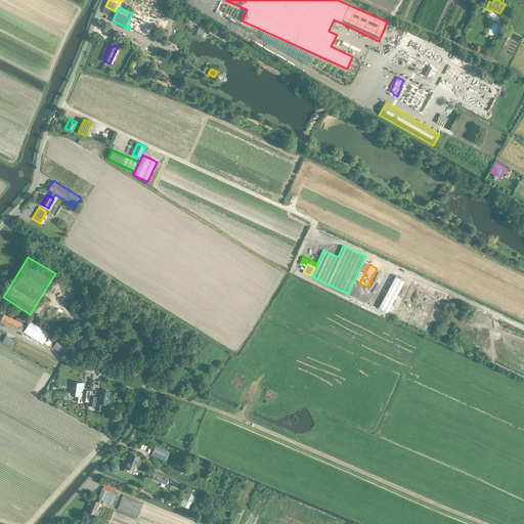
[(380,267),(361,302),(375,309),(393,274),(380,267)]
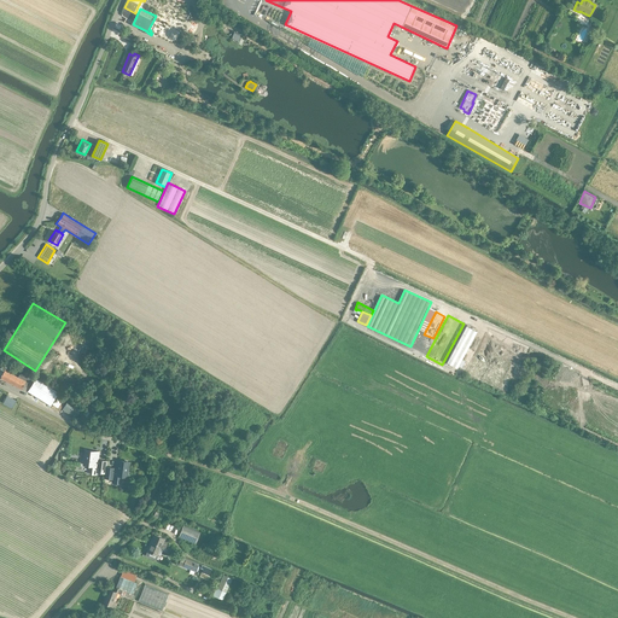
[(467,325),(447,366),(455,369),(478,330),(467,325)]
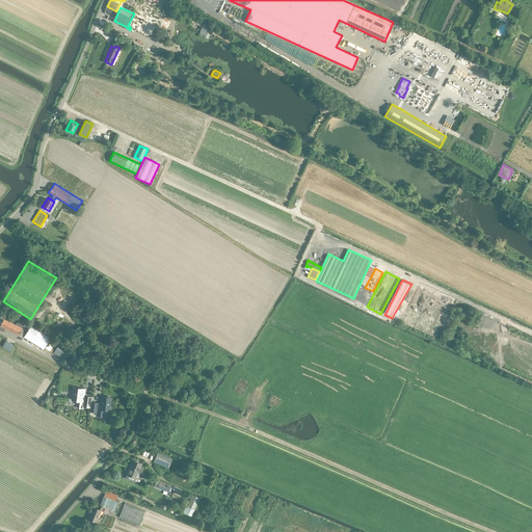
[(102,294),(95,289),(89,296),(97,301),(102,294)]
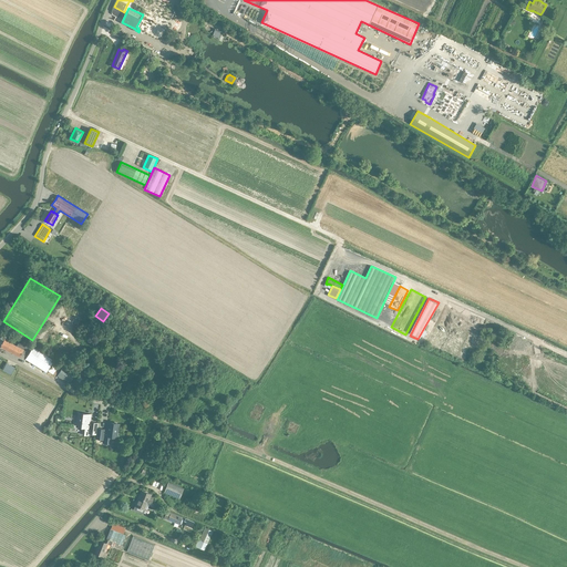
[(0,347),(20,357),(24,359),(28,352),(23,350),(0,338),(1,336),(0,334),(0,347)]
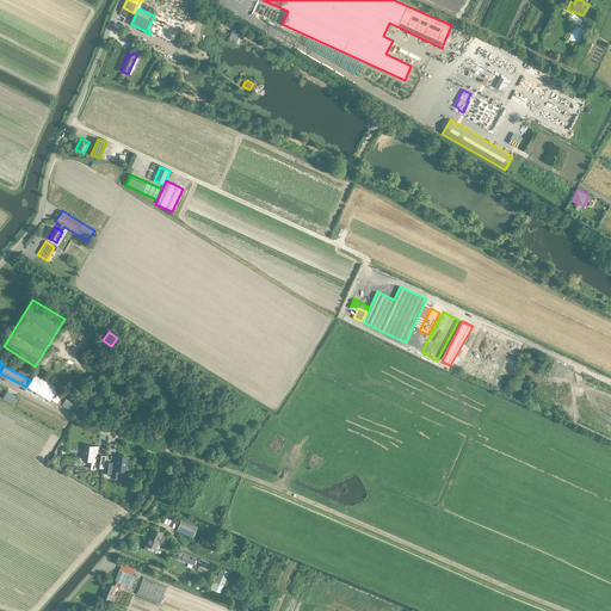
[(35,374),(28,388),(50,401),(59,388),(35,374)]
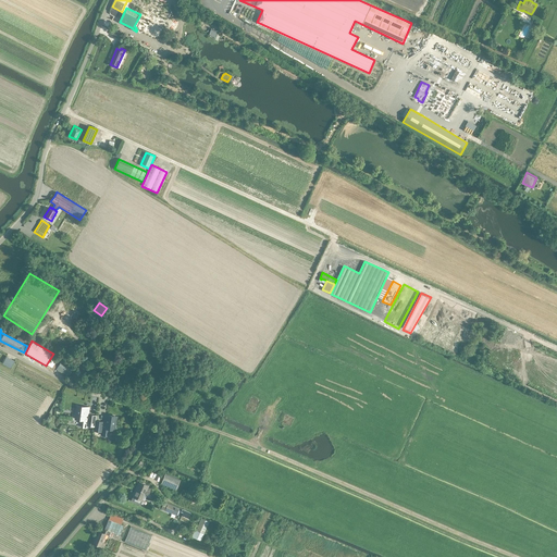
[(52,368),(54,363),(58,358),(53,355),(48,364),(52,368)]
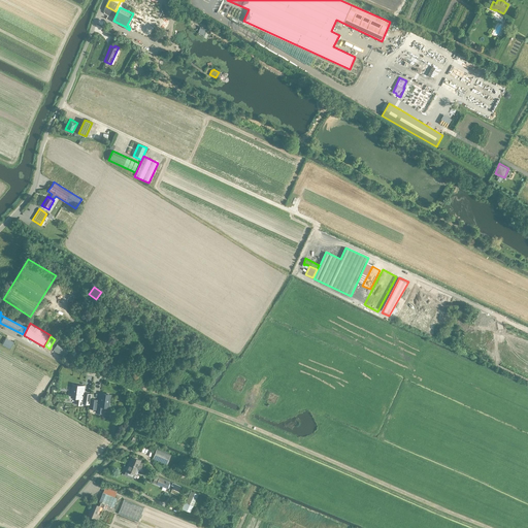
[(6,337),(4,342),(11,345),(13,340),(6,337)]
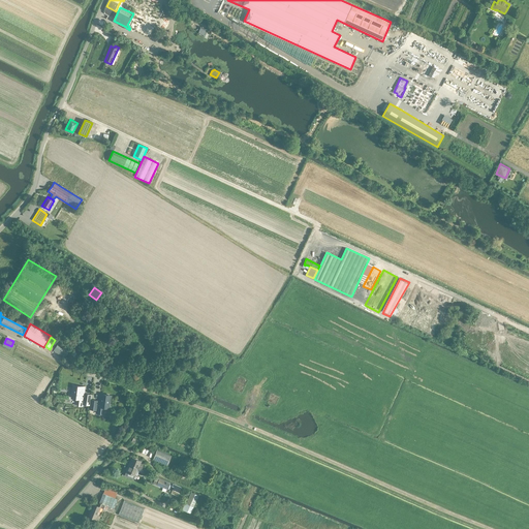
[(72,347),(78,351),(82,347),(74,341),(70,345),(72,347)]
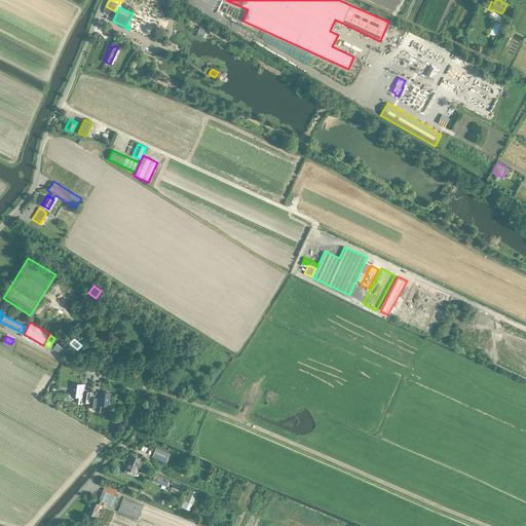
[(59,340),(53,348),(65,355),(70,347),(59,340)]
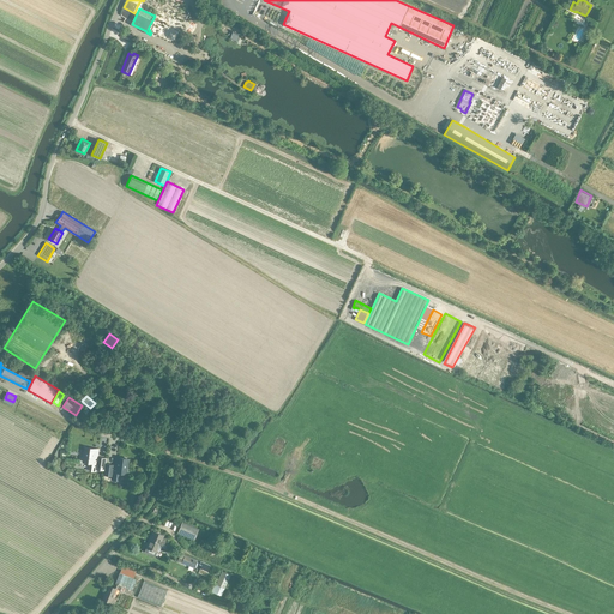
[(78,416),(86,421),(90,414),(94,416),(96,411),(90,408),(84,403),(80,409),(83,410),(78,416)]
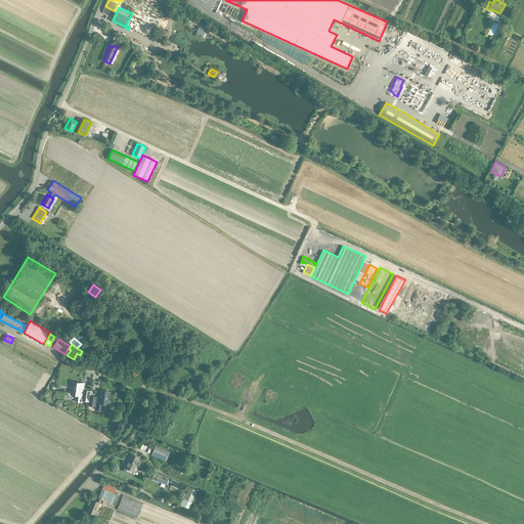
[(83,401),(89,401),(89,398),(90,396),(91,391),(83,390),(84,386),(80,385),(81,383),(73,382),(72,394),(77,395),(76,402),(82,403),(83,401)]
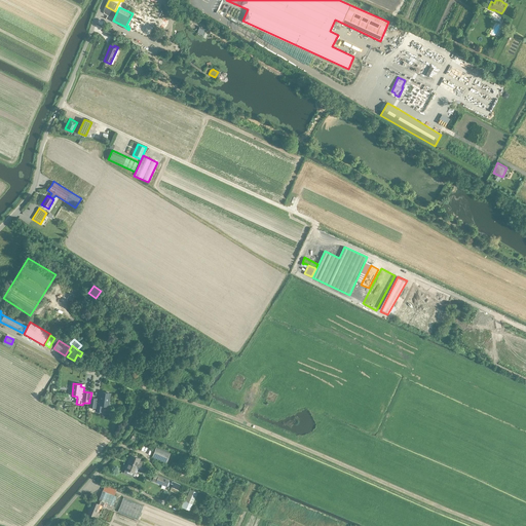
[(102,395),(101,395),(98,393),(98,399),(90,398),(89,400),(89,403),(88,405),(96,406),(96,411),(101,412),(102,405),(108,406),(110,393),(102,392),(102,395)]
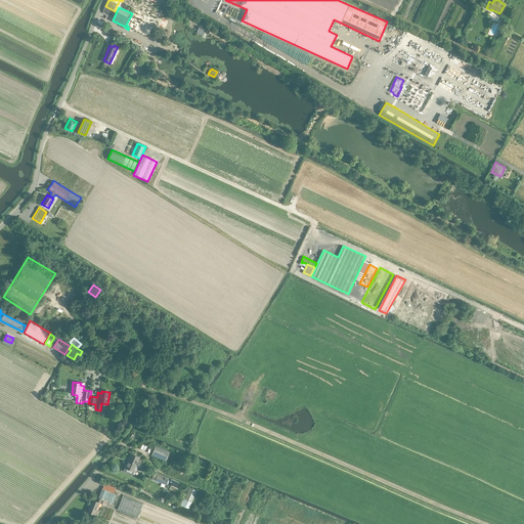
[(151,454),(166,461),(170,451),(156,445),(151,454)]
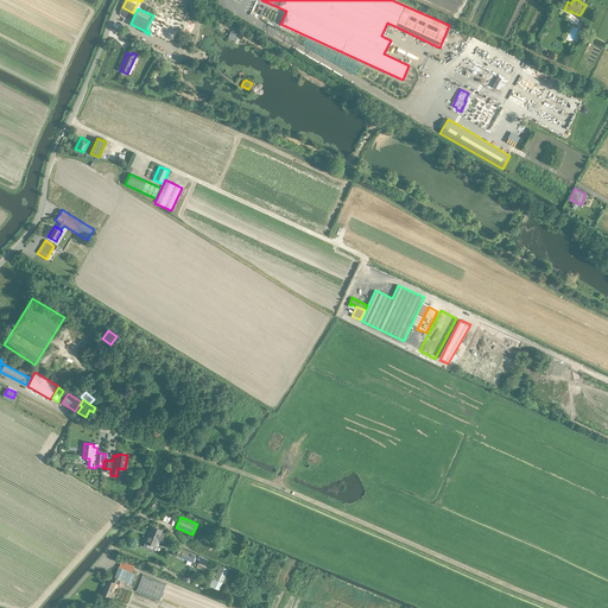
[(147,533),(163,539),(164,536),(160,534),(163,530),(152,526),(150,530),(147,533)]
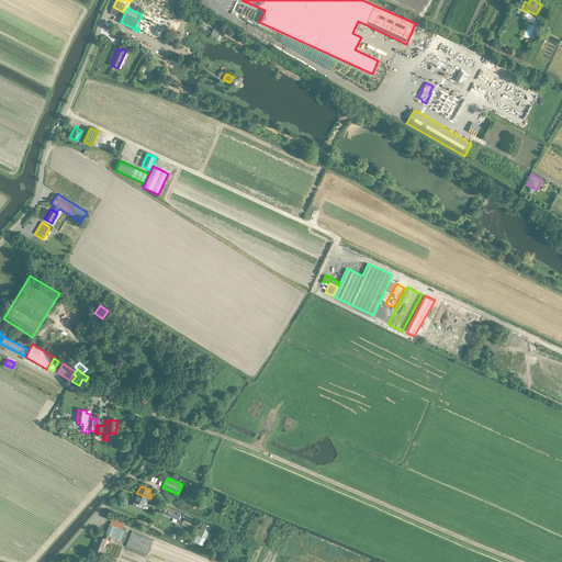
[(142,508),(144,505),(146,499),(149,501),(150,498),(136,493),(134,498),(135,499),(134,501),(135,501),(133,505),(142,508)]
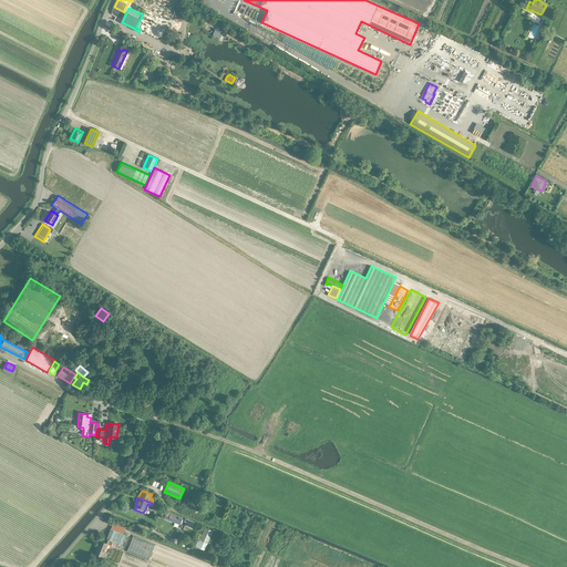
[(183,518),(171,513),(168,519),(181,524),(183,518)]
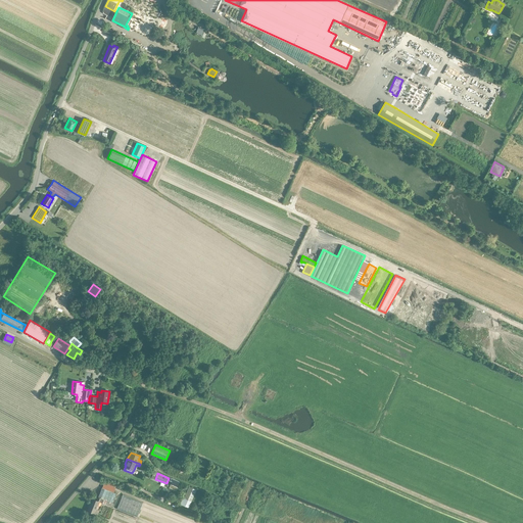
[(170,480),(172,481),(171,484),(178,486),(180,481),(171,477),(170,480)]
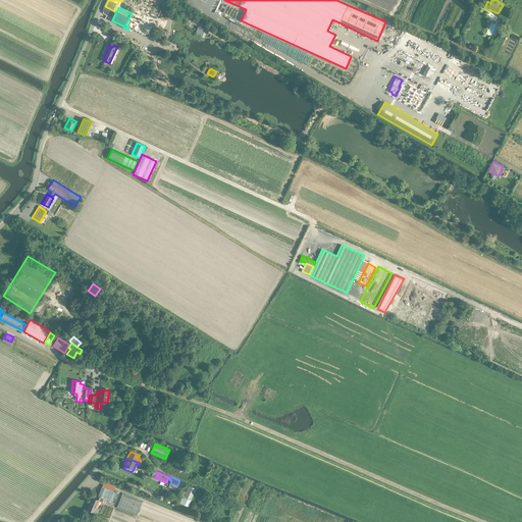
[(102,486),(98,496),(107,500),(112,502),(116,492),(102,486)]
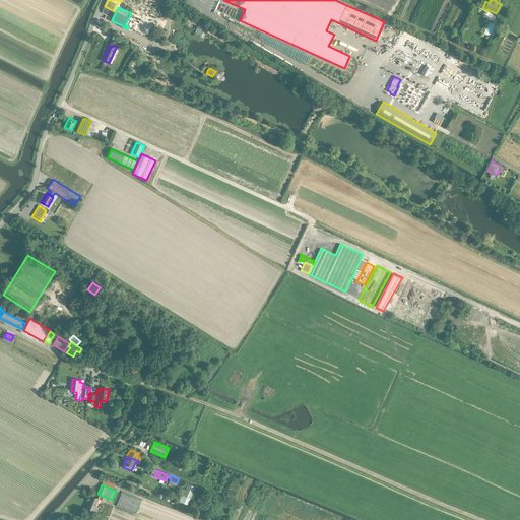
[(180,501),(185,503),(187,504),(190,498),(195,486),(188,484),(183,495),(182,494),(180,501)]
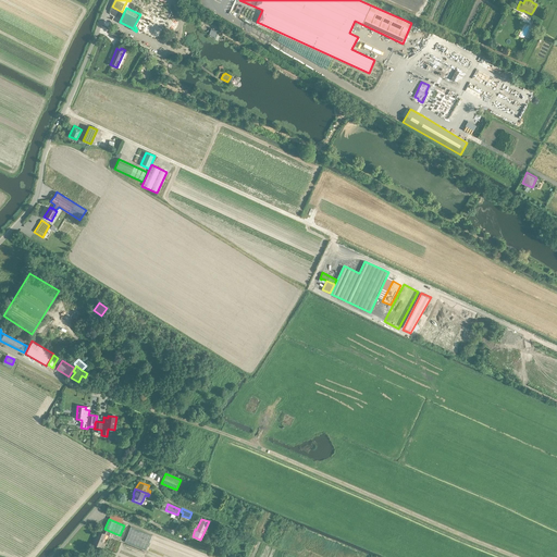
[(131,525),(125,542),(146,549),(152,534),(131,525)]
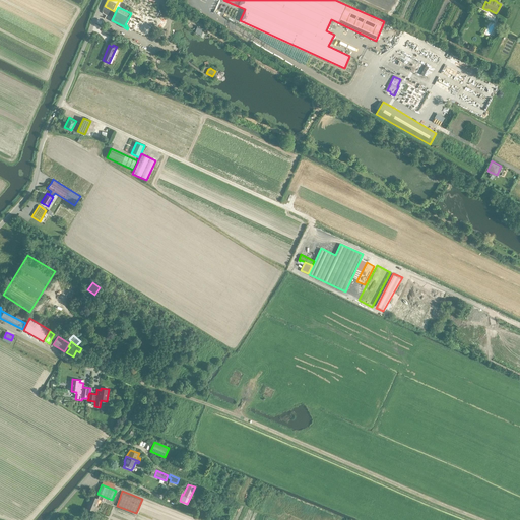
[(98,494),(96,498),(91,496),(87,507),(94,510),(99,499),(102,500),(105,501),(107,498),(98,494)]
